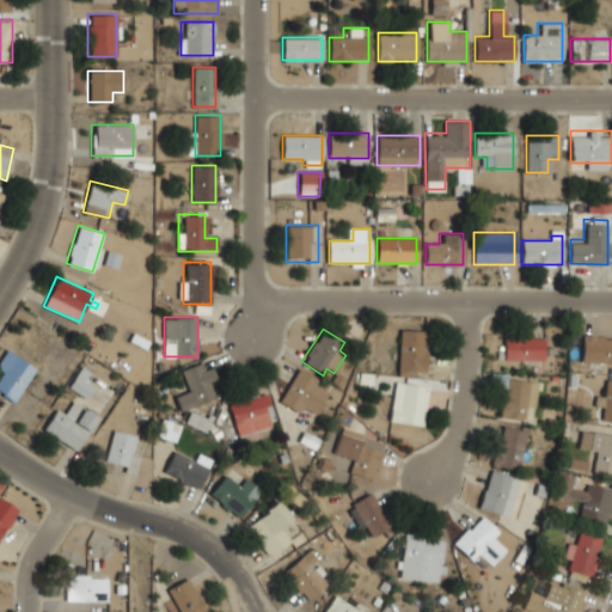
[(426,330),(401,330),(399,372),(426,372),(426,330)]
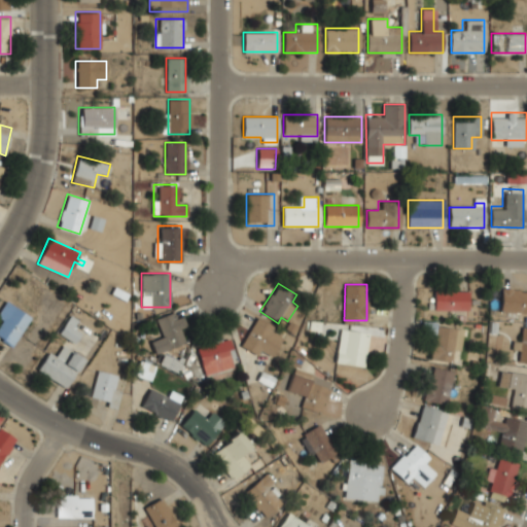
[(526,313),(526,289),(501,289),(501,313),(526,313)]
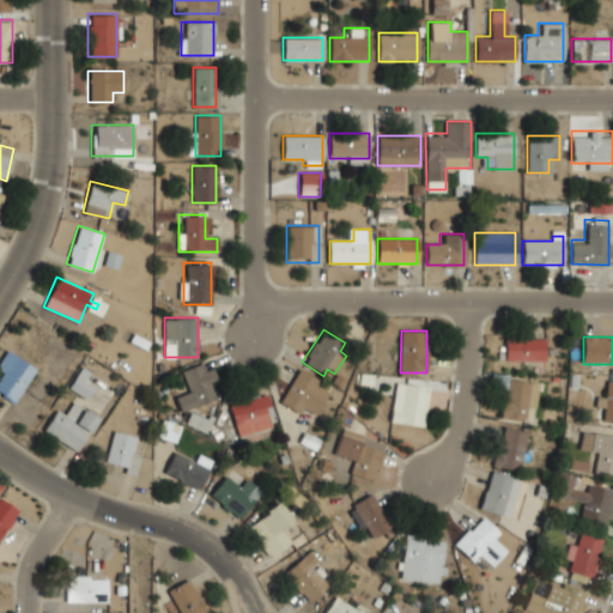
[(504,359),(544,359),(544,338),(504,338),(504,359)]
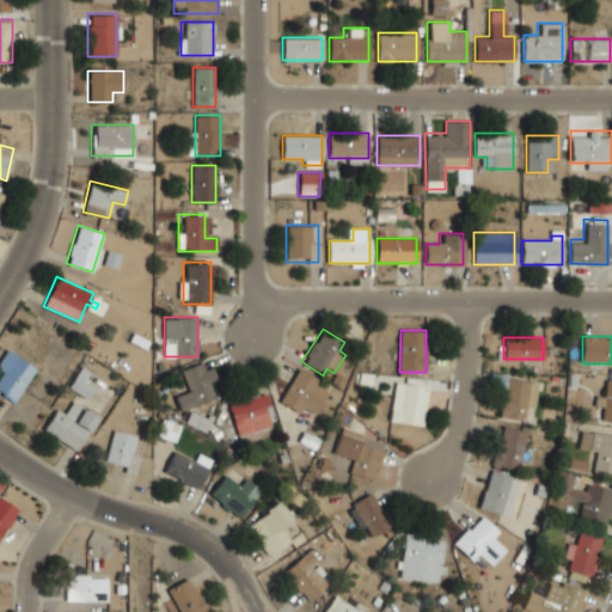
[(35,365),(4,349),(0,356),(0,373),(1,374),(0,375),(0,393),(17,402),(35,365)]
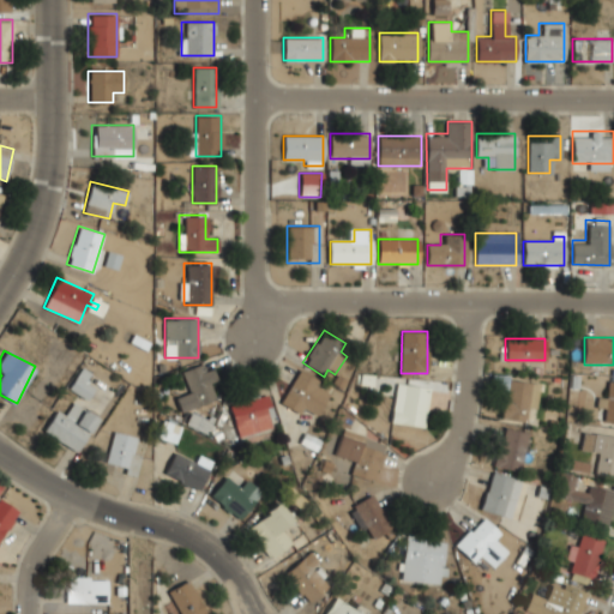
[(216,383),(210,361),(182,369),(190,395),(176,398),(180,410),(215,401),(210,384),(216,383)]
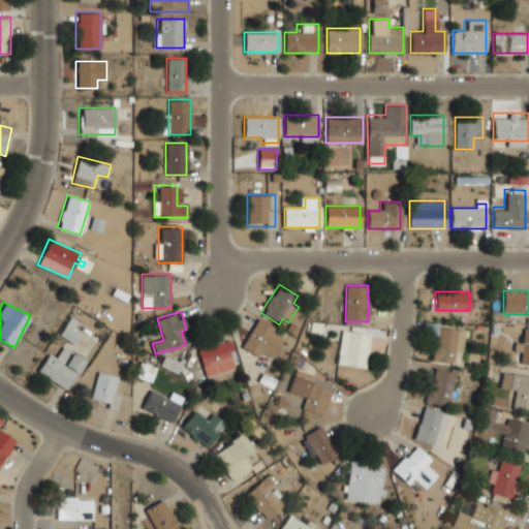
[(81,336),(72,328),(79,321),(72,316),(58,332),(72,345),(81,336)]
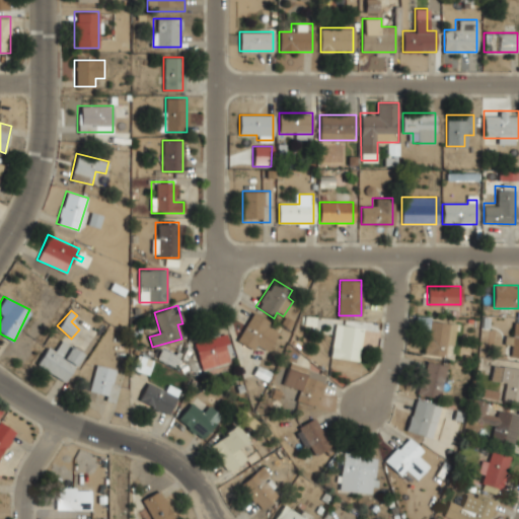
[(265,355),(277,332),(267,326),(270,321),(253,312),(237,340),(265,355)]
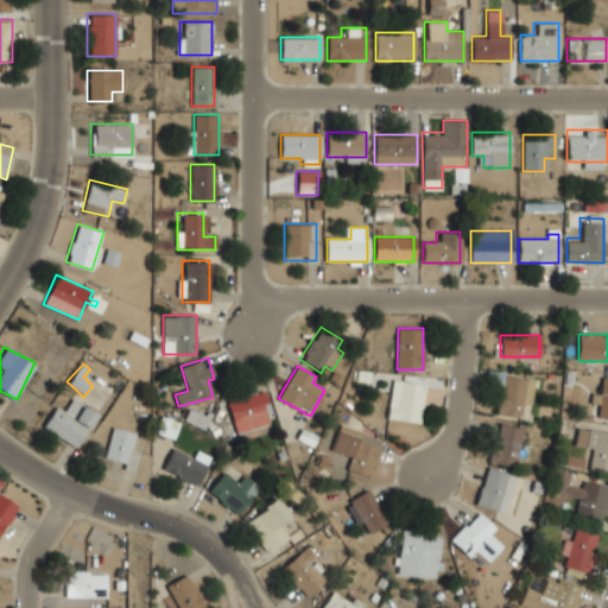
[(531,406),(531,377),(498,377),(498,415),(520,415),(520,406),(531,406)]
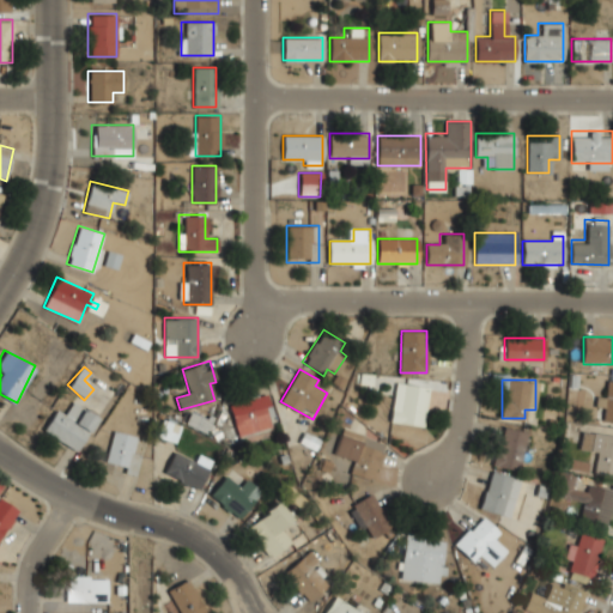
[(612,381),(607,381),(607,393),(598,393),(598,408),(605,408),(604,425),(612,425),(612,381)]
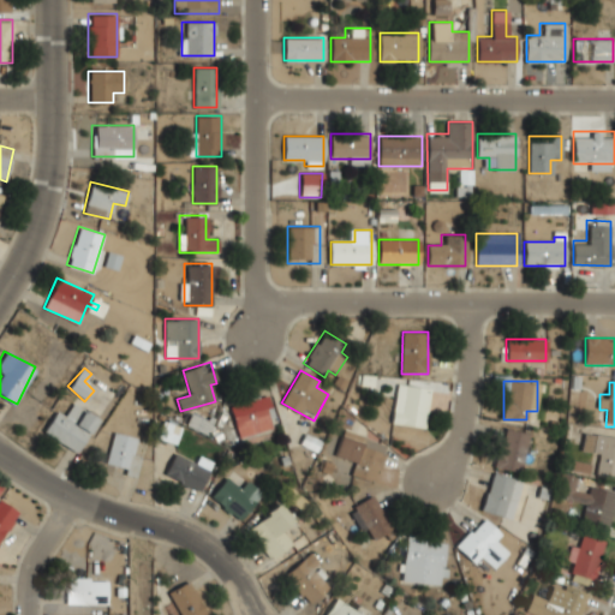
[(392,423),(425,428),(430,388),(396,383),(392,423)]
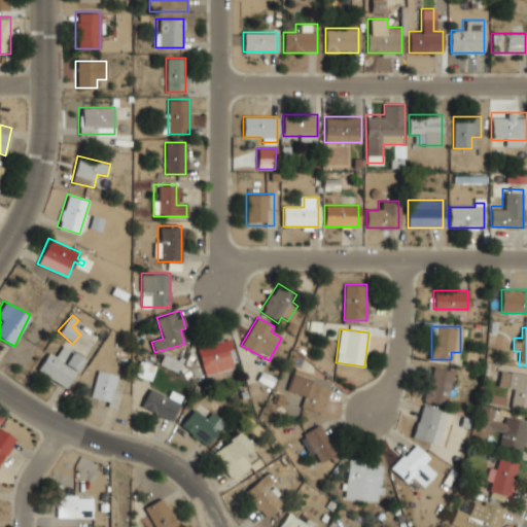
[(234,365),(225,339),(197,348),(205,375),(234,365)]
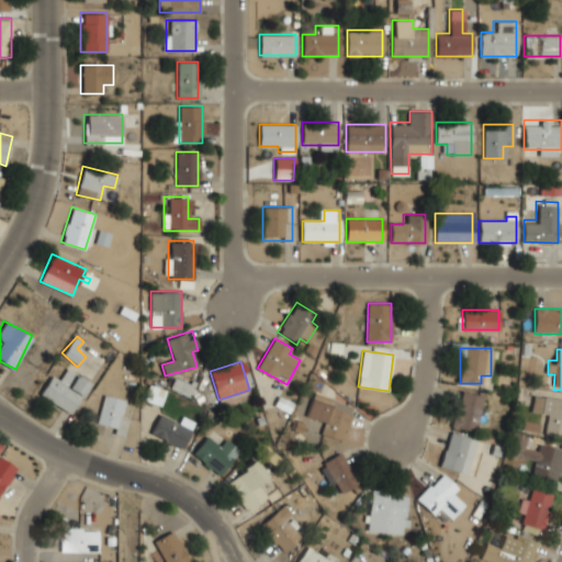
[(90,383),(68,368),(62,378),(54,373),(40,393),(69,414),(90,383)]
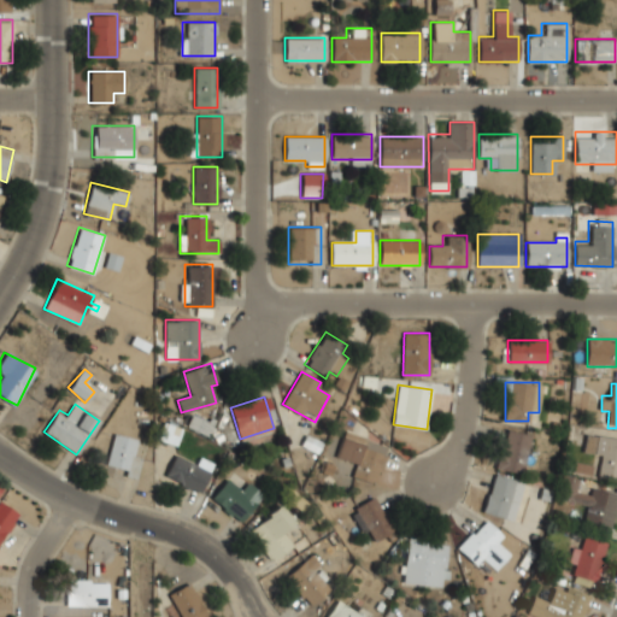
[(176,445),(182,425),(166,421),(160,439),(176,445)]
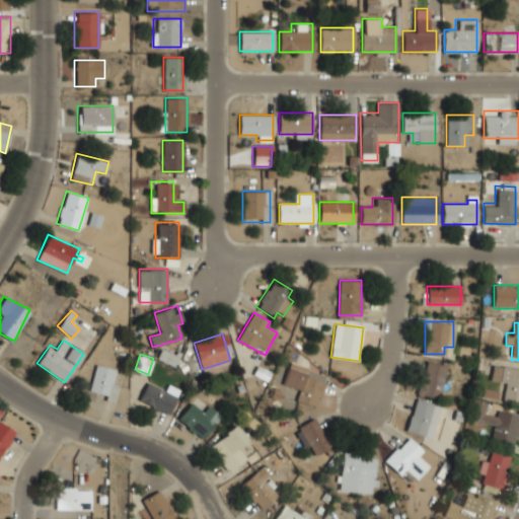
[(446,365),(426,360),(418,393),(438,398),(446,365)]
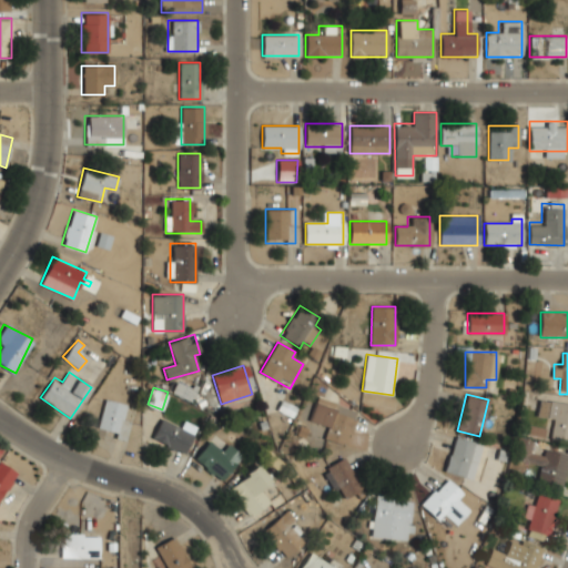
[(310,421),(330,428),(326,438),(345,446),(357,411),(318,396),(310,421)]
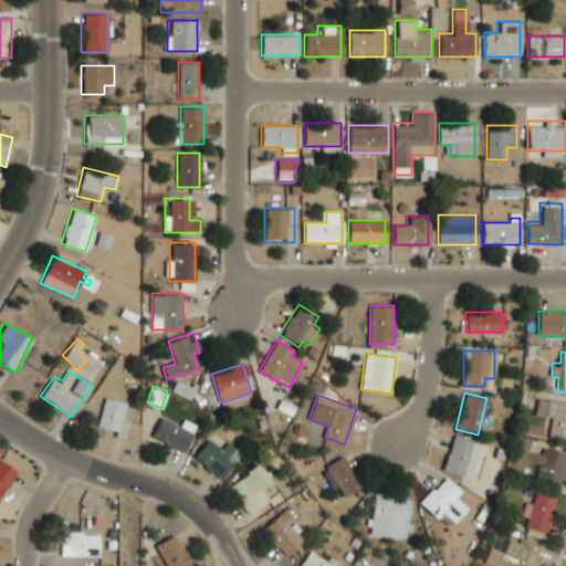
[(125,402),(105,397),(96,430),(125,438),(130,417),(122,415),(125,402)]
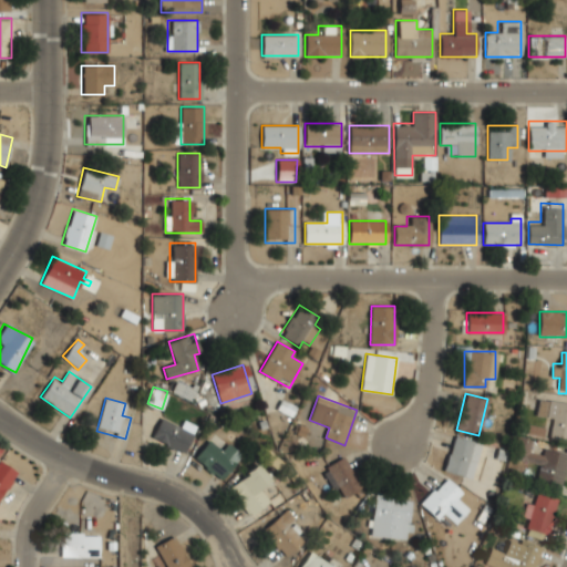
[(537,415),(553,418),(550,439),(566,440),(566,402),(539,399),(537,415)]
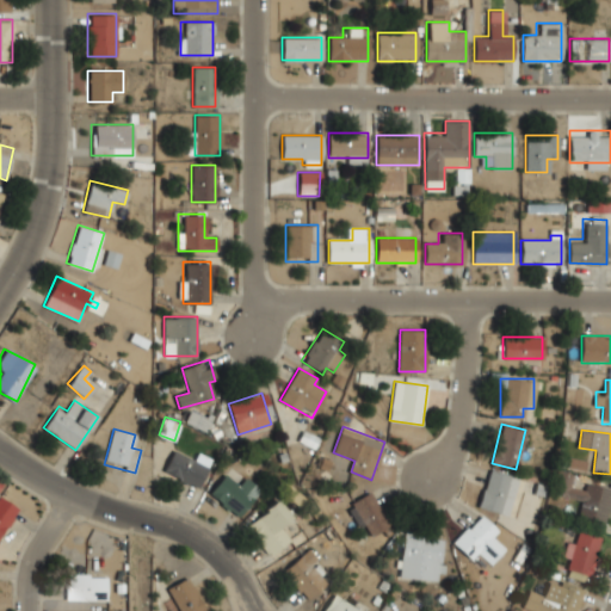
[(162,474),(198,488),(210,457),(198,454),(196,460),(172,450),(162,474)]
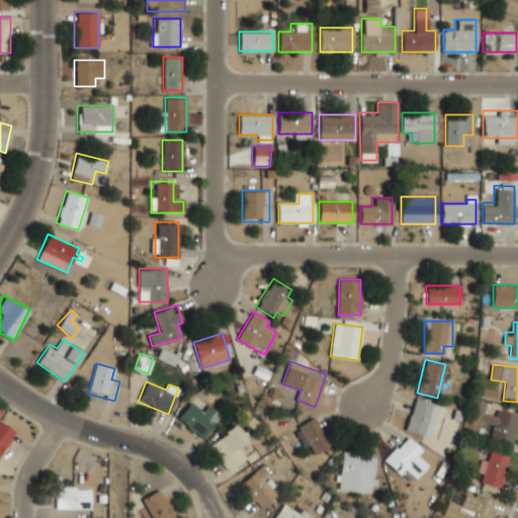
[(406,429),(430,436),(439,404),(415,397),(406,429)]
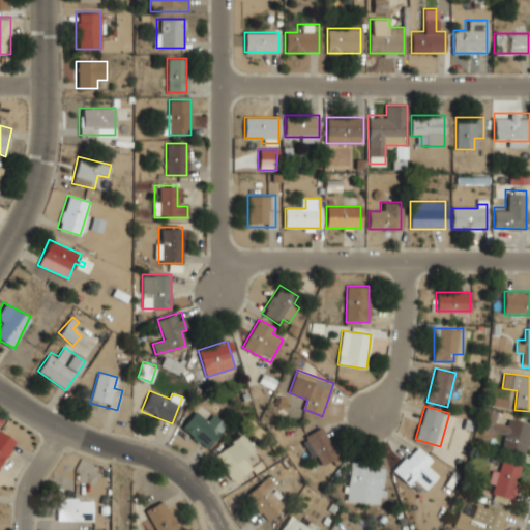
[(479,431),(504,436),(501,450),(525,455),(529,434),(529,417),(526,417),(524,424),(496,418),(498,411),(483,408),(479,431)]
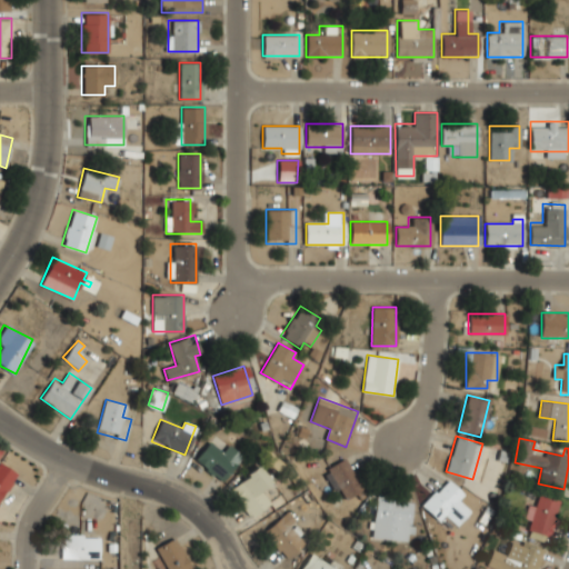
[(243,456),(226,440),(218,449),(209,441),(195,458),(220,481),(243,456)]
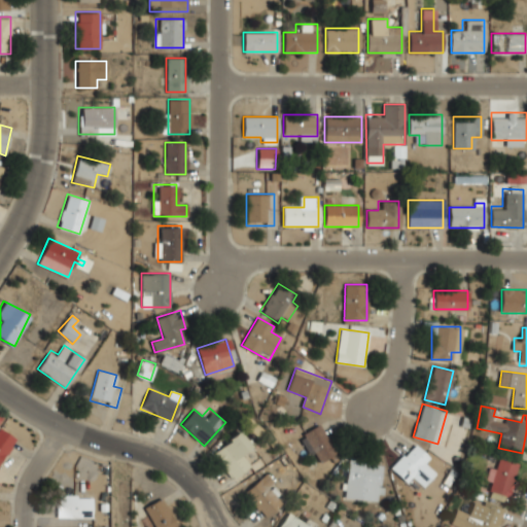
[(318,464),(338,451),(319,422),(300,435),(318,464)]
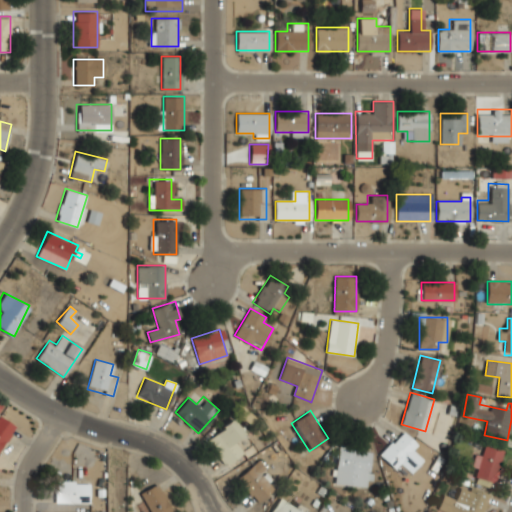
[(0,448),(14,426),(0,417),(0,448)]
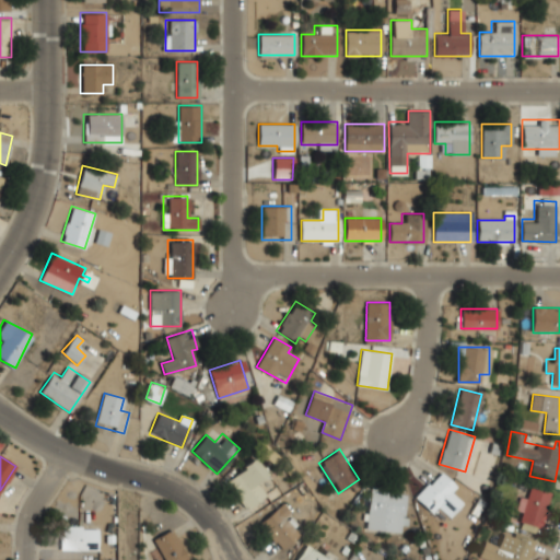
[(256,481),(266,474),(255,457),(224,479),(245,510),(266,496),(256,481)]
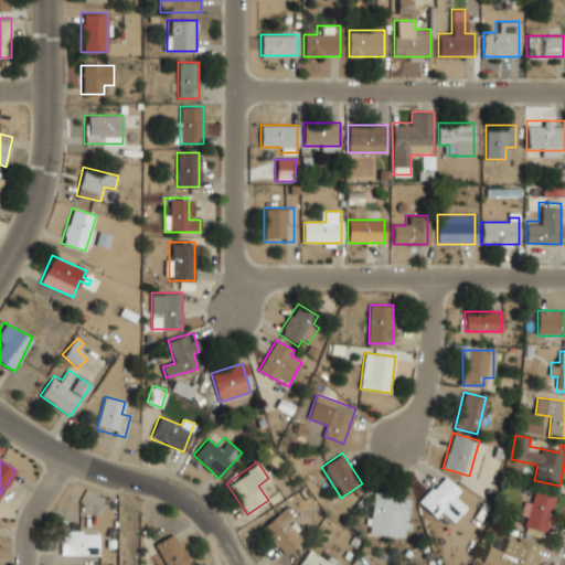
[(419,502),(437,518),(444,511),(454,520),(466,507),(456,498),(461,491),(444,475),(419,502)]
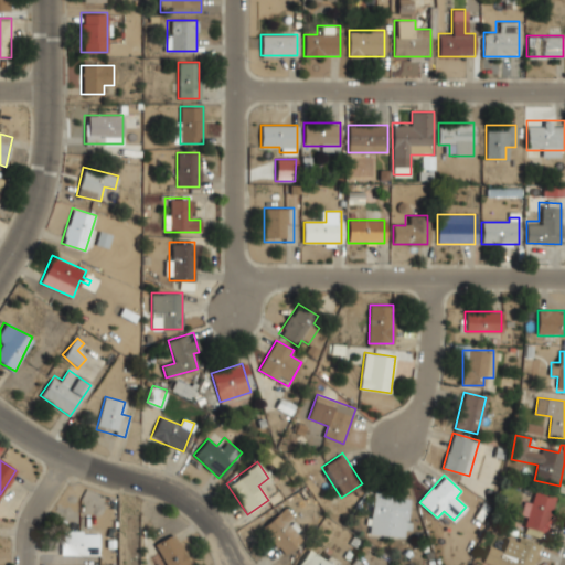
[(525,500),(521,515),(528,518),(525,526),(546,533),(556,496),(535,490),(532,502),(525,500)]
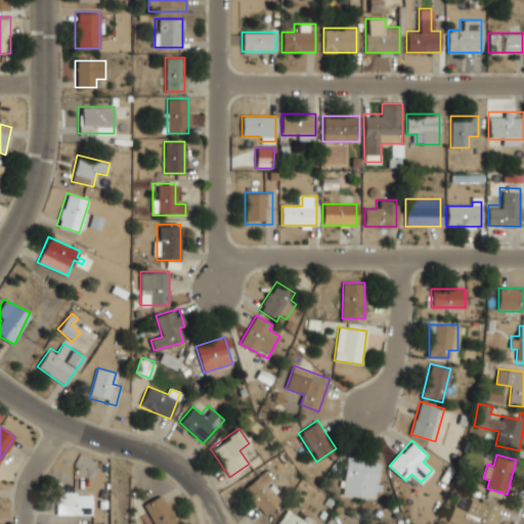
[(342,495),(375,499),(380,463),(347,457),(342,495)]
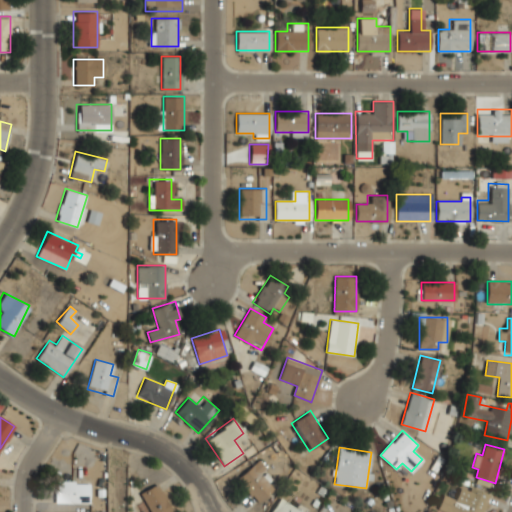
[(256,463),(237,477),(255,502),(275,487),(256,463)]
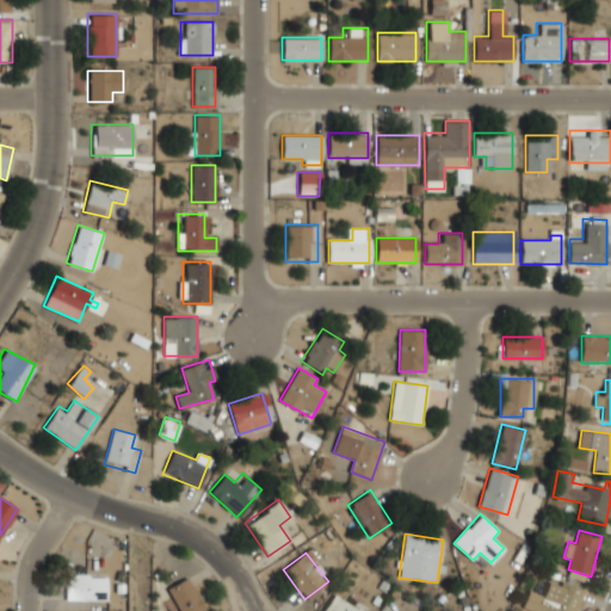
[(65,600),(106,600),(106,575),(65,575),(65,600)]
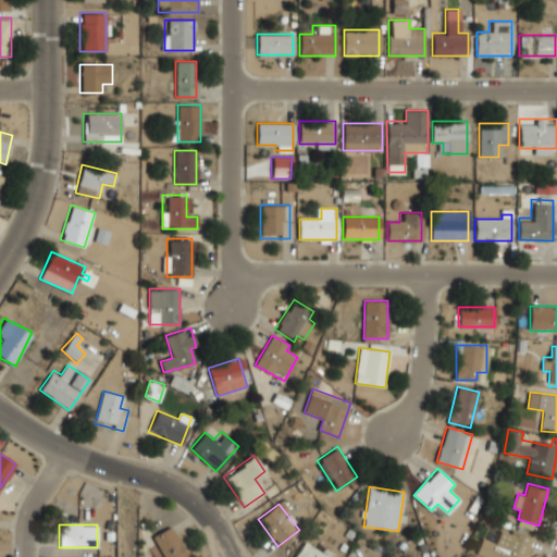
[(162,556),(188,556),(172,525),(151,535),(162,556)]
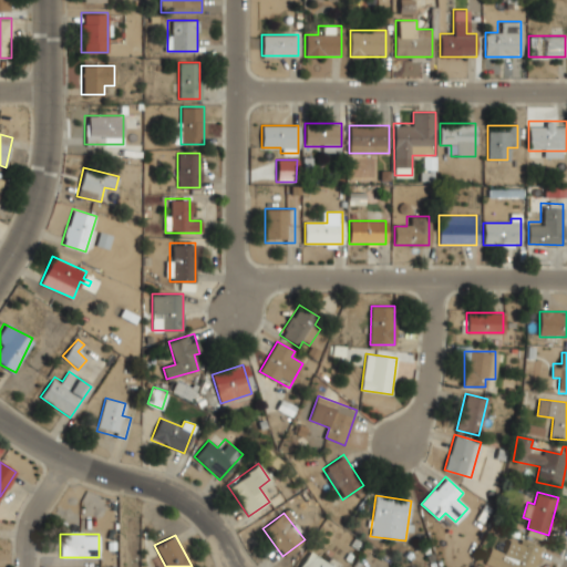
[(535,566),(543,547),(511,535),(504,550),(492,546),(484,565),(490,566),(535,566)]
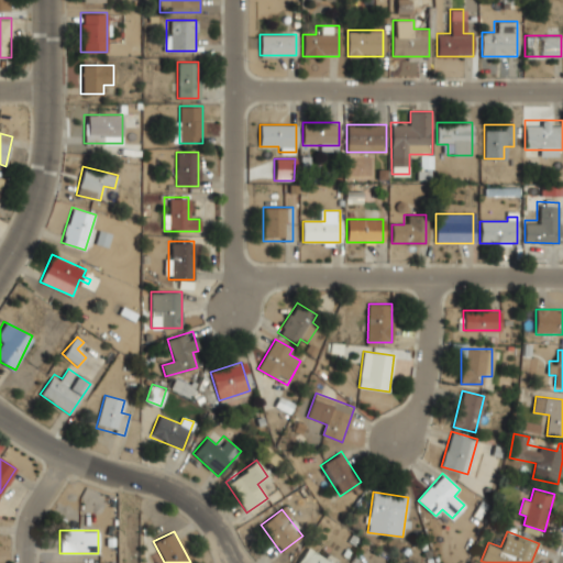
[(332,562),(306,548),(296,562),(332,562)]
